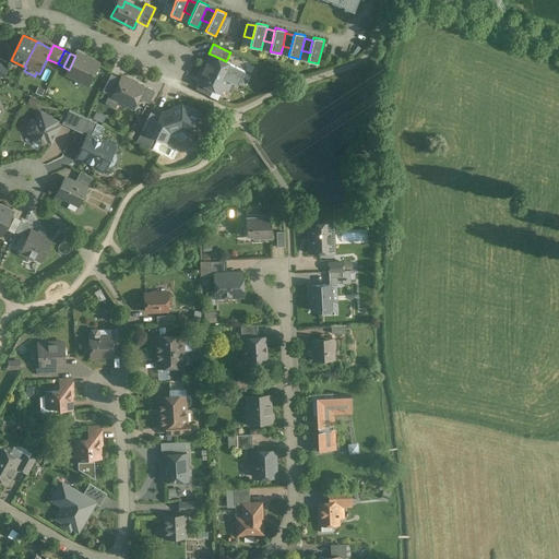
[(212,55),(210,60),(204,61),(202,67),(232,81),(237,84),(245,70),(226,61),(212,55)]
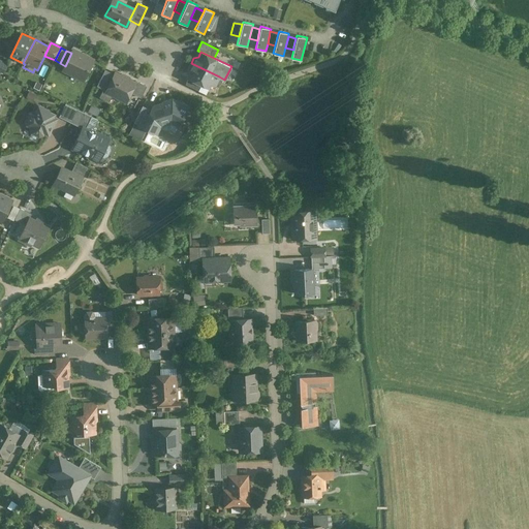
[(83,58),(72,53),(71,53),(65,66),(63,70),(80,78),(80,81),(83,82),(85,81),(86,79),(85,75),(93,60),(84,55),(83,58)]
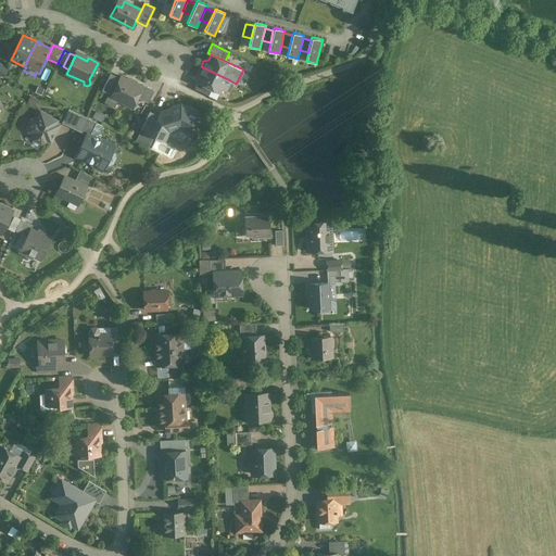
[(230,80),(201,66),(198,72),(200,76),(198,81),(198,83),(212,89),(218,92),(220,88),(226,90),(230,80)]
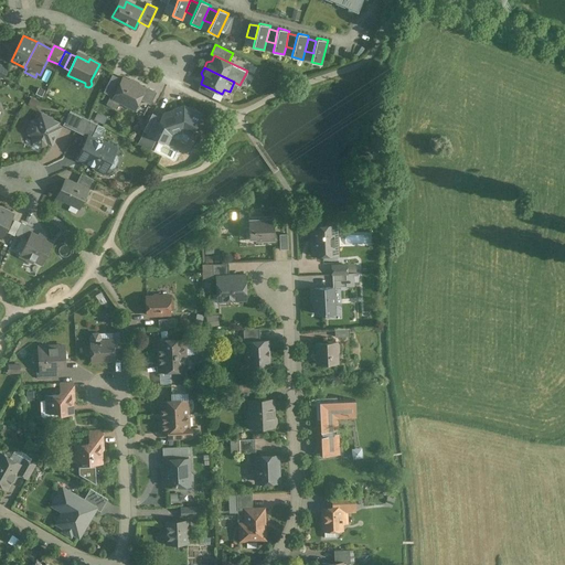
[(123,78),(113,97),(110,96),(106,104),(117,109),(120,102),(129,106),(134,97),(139,99),(145,88),(144,88),(137,85),(138,83),(130,80),(130,82),(123,78)]
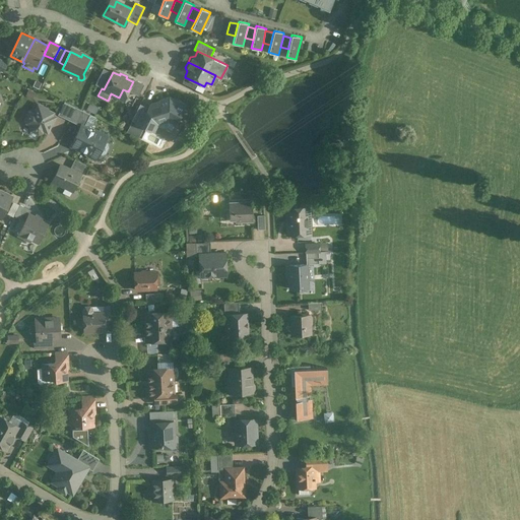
[(198,83),(185,77),(182,83),(195,89),(198,83)]
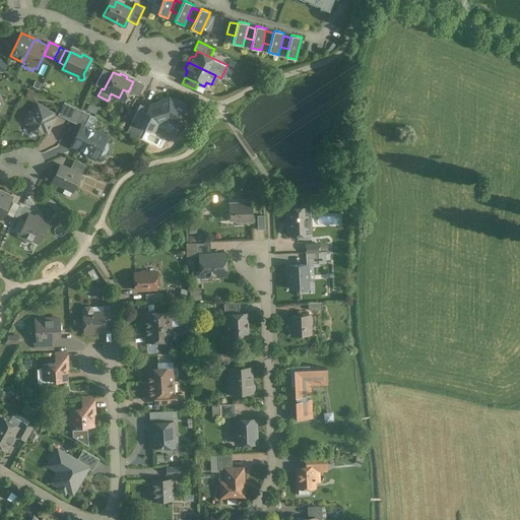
[(144,84),(133,79),(132,81),(133,81),(128,91),(138,96),(144,84)]
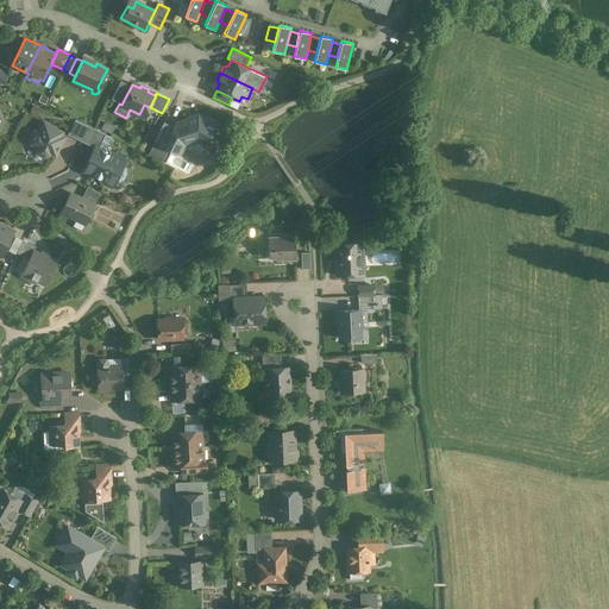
[(188,119),(176,124),(175,127),(168,140),(157,135),(155,140),(180,154),(184,144),(196,140),(206,144),(217,123),(203,117),(201,121),(196,119),(188,121),(188,119)]
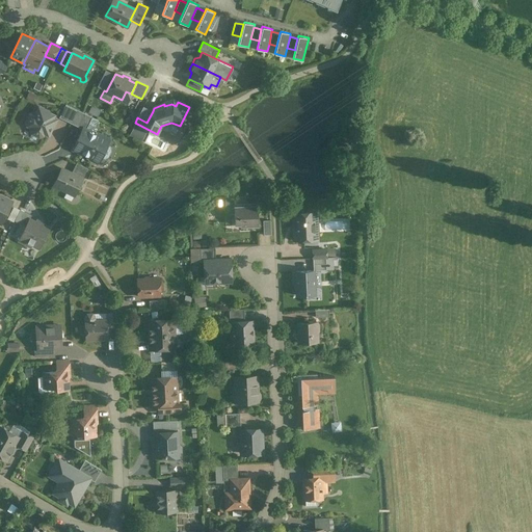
[(77,110),(65,104),(59,117),(71,123),(77,110)]
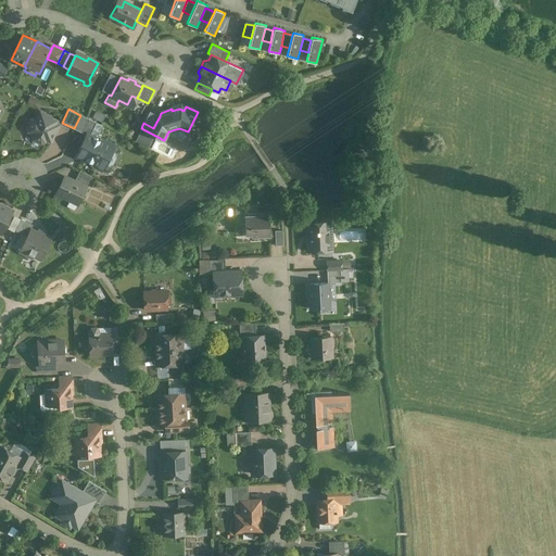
[(160,116),(150,111),(143,123),(153,128),(160,116)]
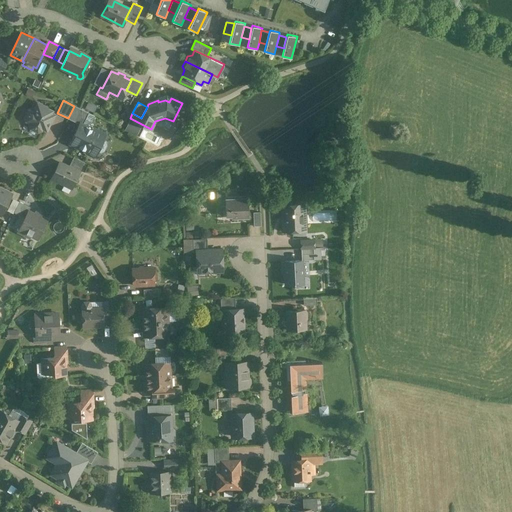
[(51,111),(37,104),(34,111),(32,110),(29,111),(26,117),(27,121),(31,123),(30,125),(31,128),(38,131),(41,130),(43,127),(47,129),(54,115),(50,113),(51,111)]
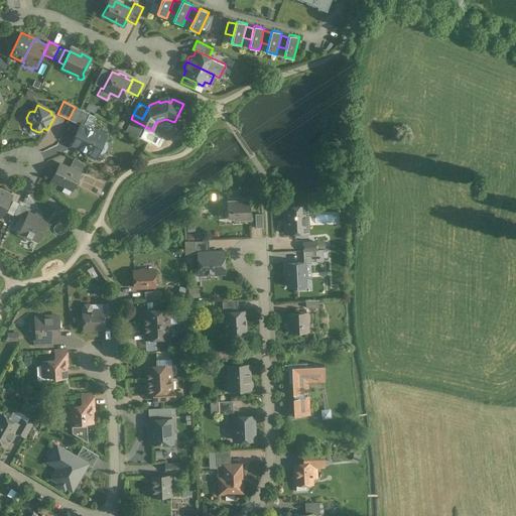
[(90,114),(75,107),(69,119),(80,125),(85,124),(90,114)]
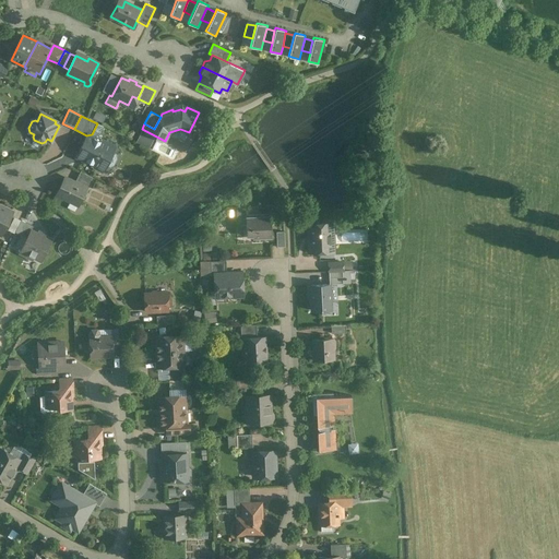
[(92,137),(85,139),(79,151),(82,152),(83,156),(82,158),(94,165),(95,167),(102,170),(104,170),(108,162),(107,158),(108,157),(110,156),(115,147),(92,137)]
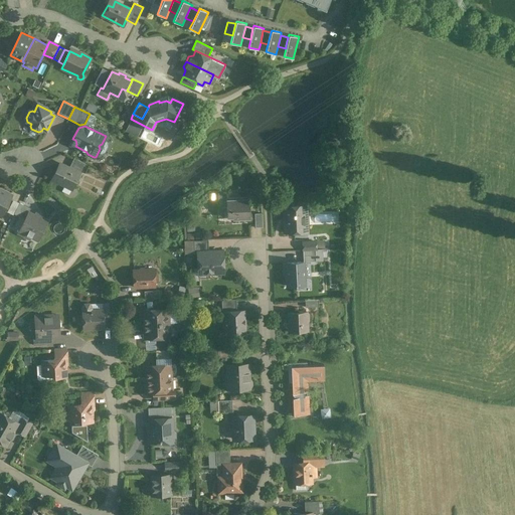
[(84,163),(74,158),(68,168),(79,174),(84,163)]
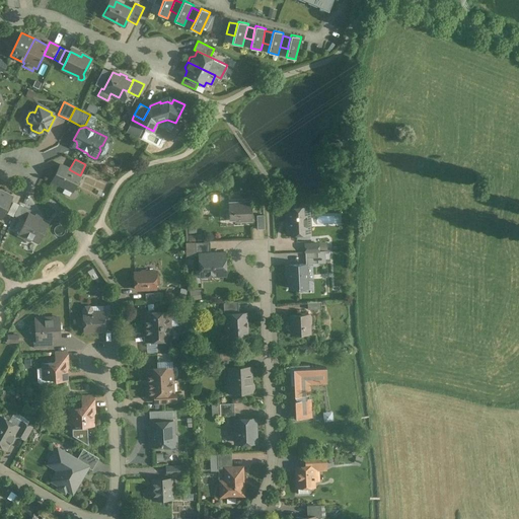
[(69,169),(60,165),(52,181),(59,184),(61,183),(73,190),(80,175),(69,169)]
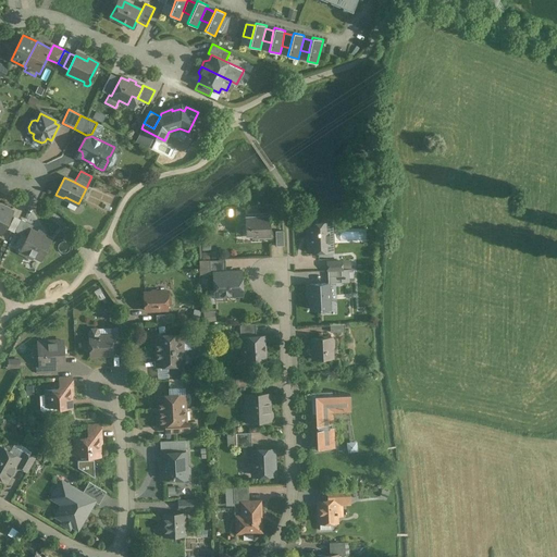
[(13,211),(0,203),(0,233),(2,234),(13,211)]
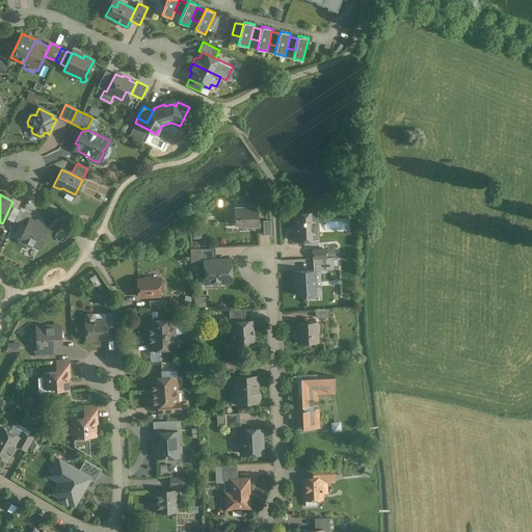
[(258,207),(235,208),(235,218),(240,218),(241,227),(259,225),(258,207)]
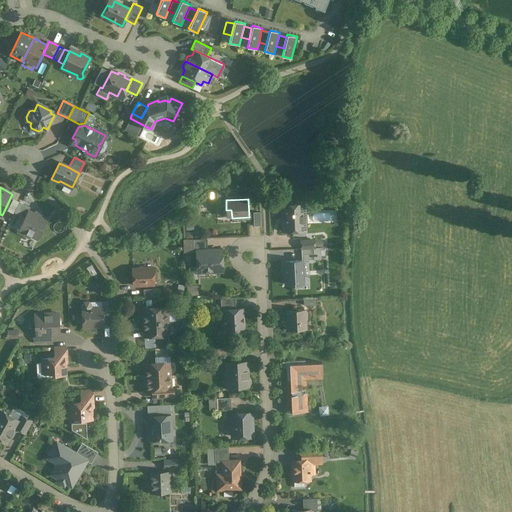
[(25,204),(19,201),(14,212),(19,215),(25,204)]
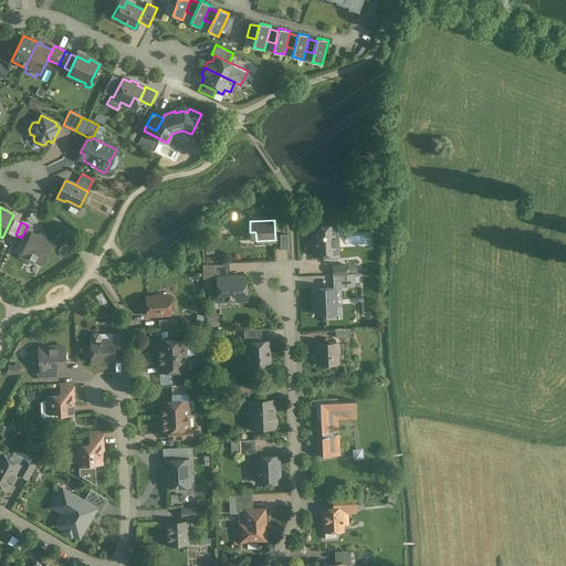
[(33,229),(28,226),(21,238),(28,241),(31,233),(32,233),(33,229)]
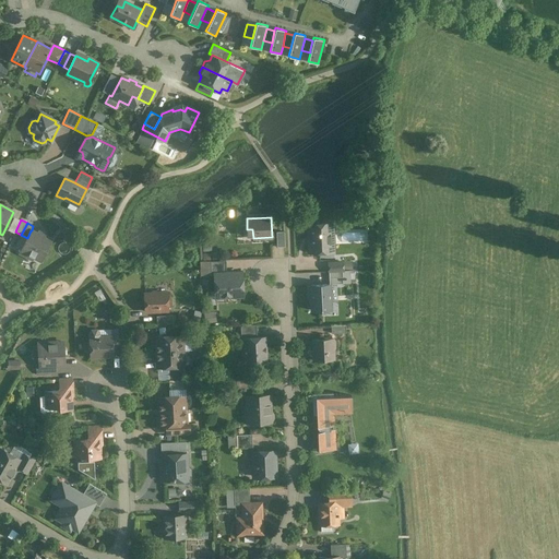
[(332,223),(308,224),(309,252),(330,251),(329,234),(332,234),(332,223)]
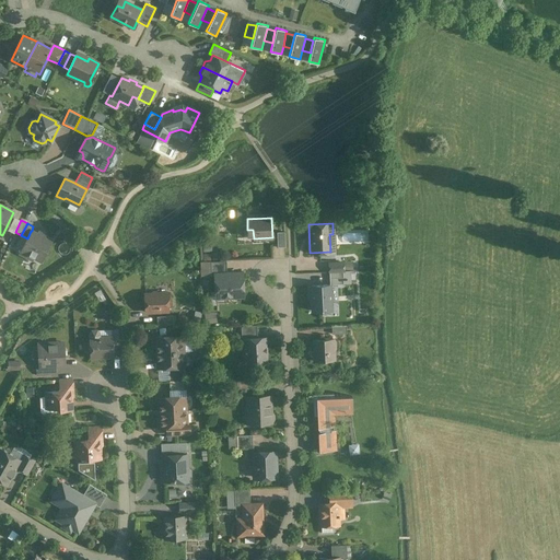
[(32,231),(31,231),(27,238),(21,251),(20,253),(32,259),(34,257),(42,260),(51,241),(44,236),(45,234),(39,232),(38,234),(32,231)]
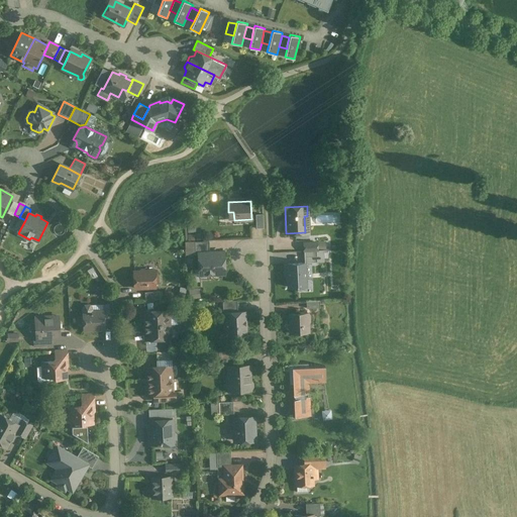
[(199,253),(210,252),(209,240),(186,241),(186,250),(195,250),(195,253),(199,253)]
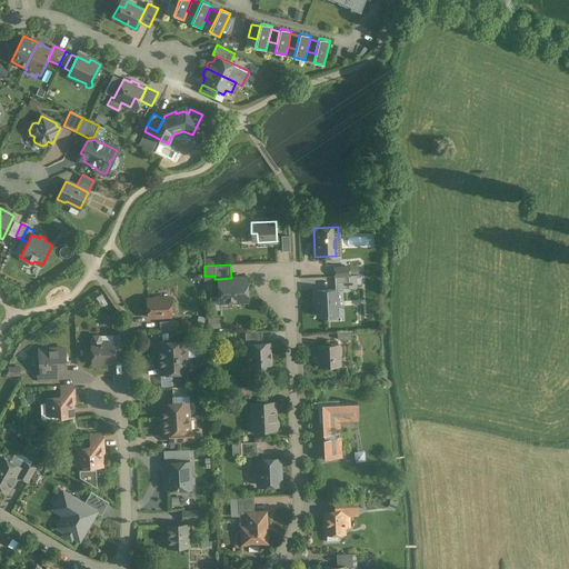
[(349,267),(335,268),(335,276),(349,276),(349,267)]
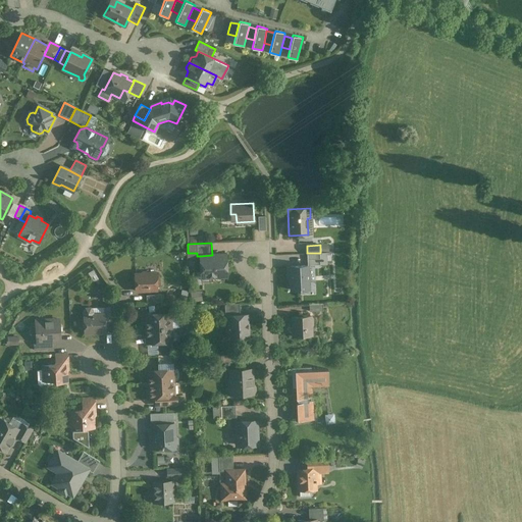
[(212,255),(201,256),(201,274),(208,274),(208,276),(225,276),(223,255),(212,255)]
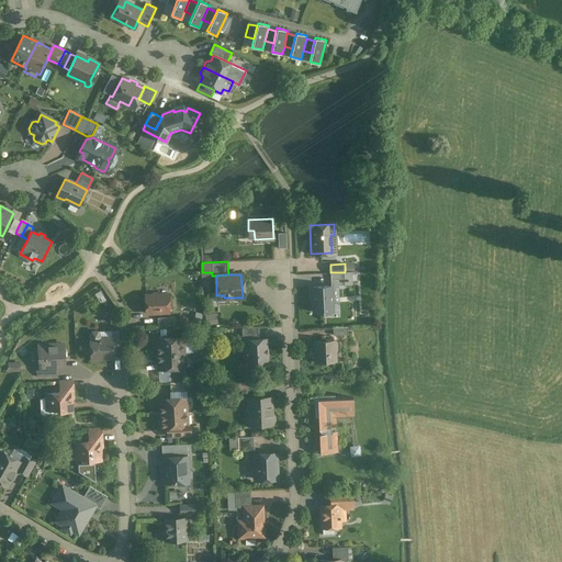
[(332,287),(313,287),(314,313),(333,312),(332,287)]
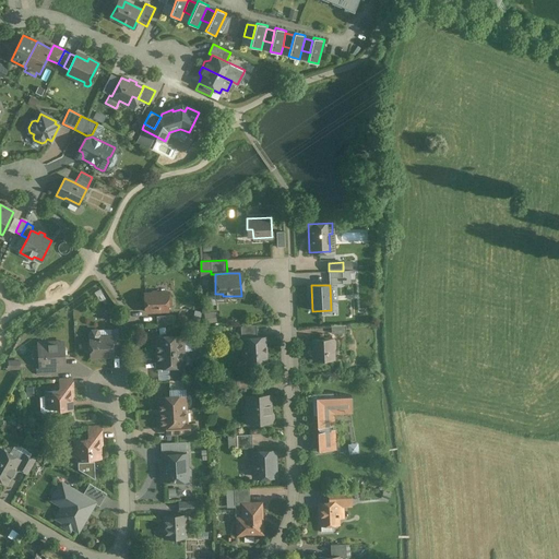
[(167,293),(158,293),(156,292),(153,292),(151,294),(144,294),(145,311),(168,310),(168,307),(170,306),(171,305),(171,298),(169,296),(168,296),(167,293)]
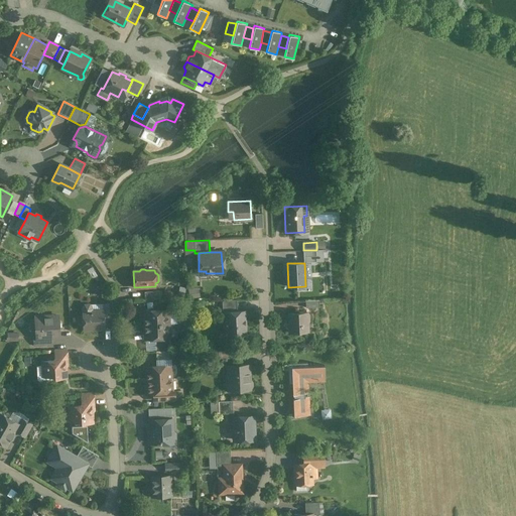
[(236,299),(222,300),(223,312),(226,312),(237,311),(236,299)]
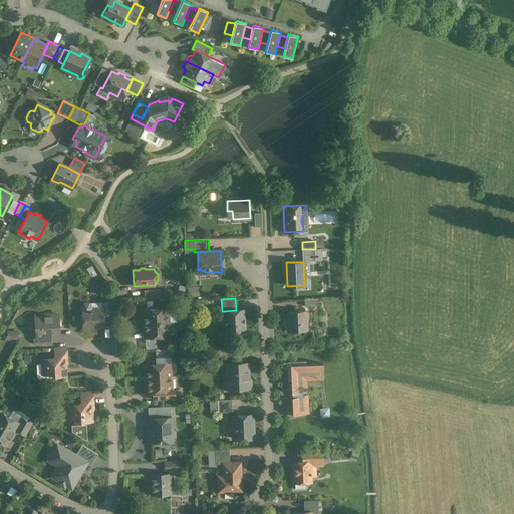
[(102,309),(90,310),(90,307),(88,303),(84,304),(82,307),(83,328),(103,327),(103,317),(103,309),(102,309)]
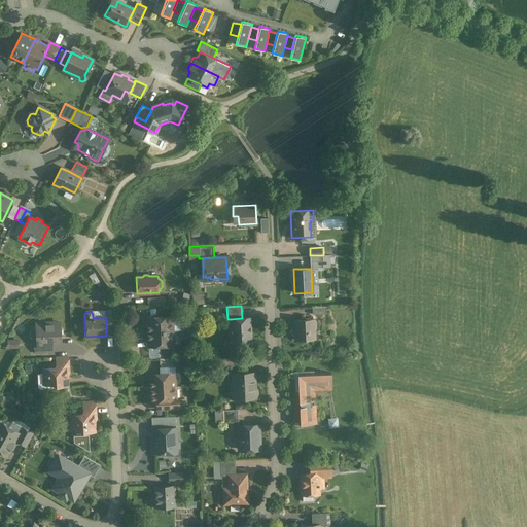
[(172,316),(147,317),(147,331),(172,330),(172,316)]
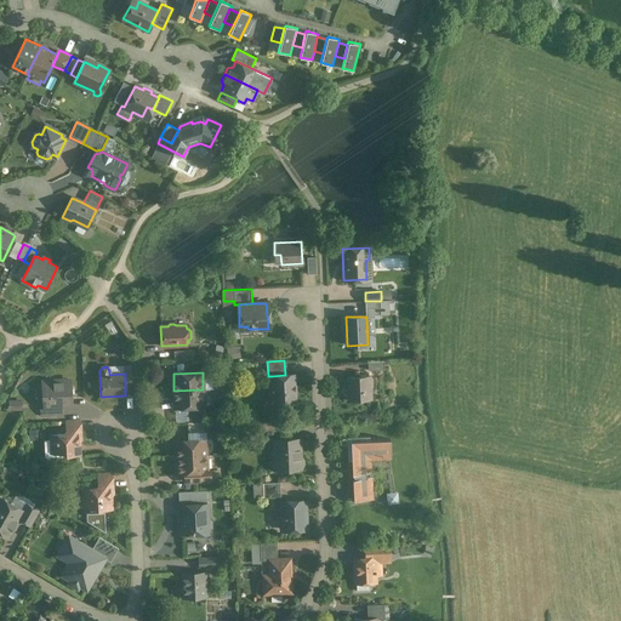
[(285,375),(272,376),(273,403),(296,402),(295,375),(285,375)]
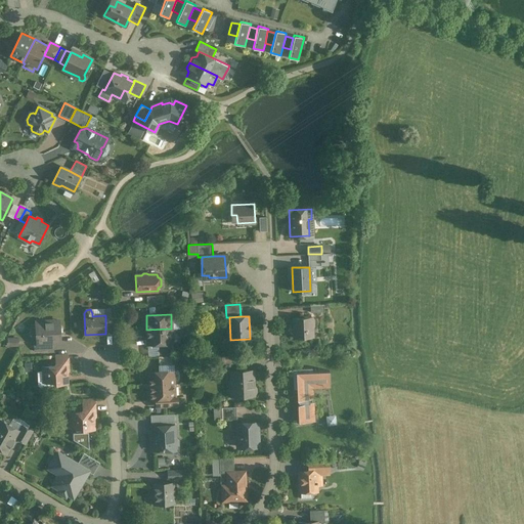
[(311,317),(294,318),(295,338),(303,337),(305,339),(310,339),(312,337),(312,329),(314,326),(314,320),(312,318),(311,317)]
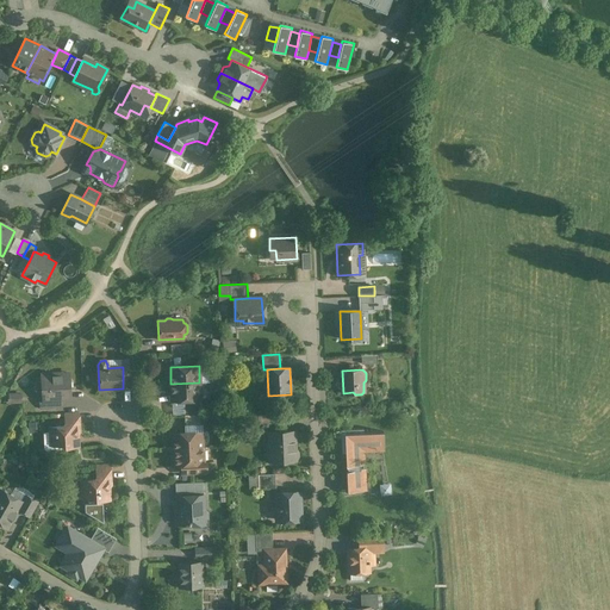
[(62,373),(42,374),(43,398),(43,399),(56,398),(70,398),(70,390),(73,386),(73,381),(69,379),(62,379),(62,373)]
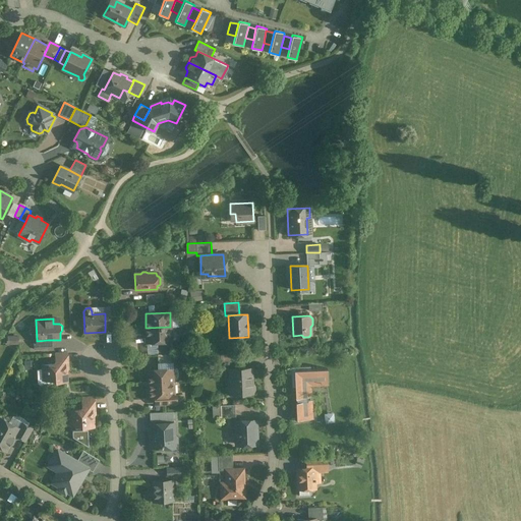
[(170,327),(146,328),(147,342),(157,342),(171,341),(170,327)]
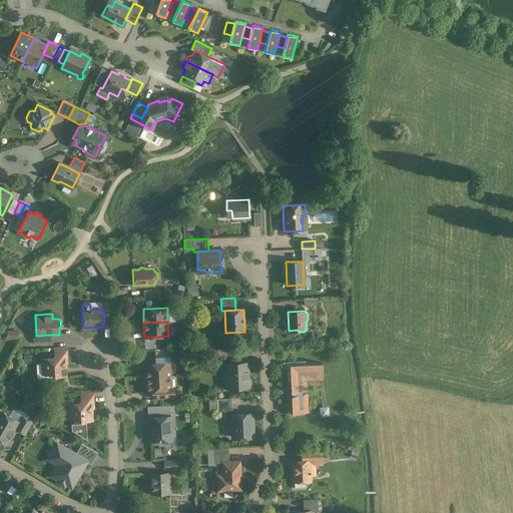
[(19,331),(8,331),(8,339),(19,339),(19,331)]
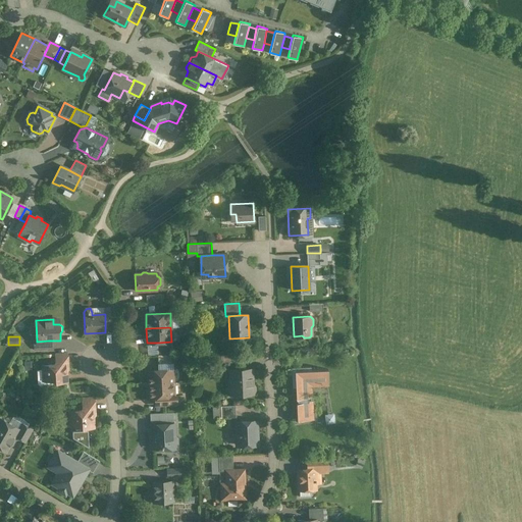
[(171,342),(157,343),(158,354),(172,354),(171,342)]
